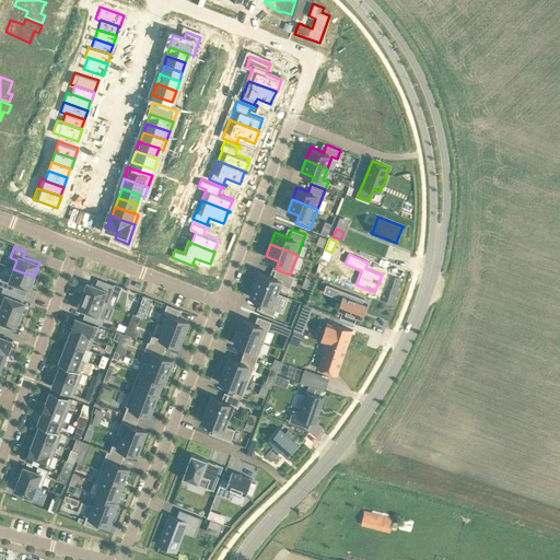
[(35,278),(34,277),(13,269),(9,280),(0,277),(0,278),(0,284),(7,288),(16,291),(19,286),(30,289),(32,282),(33,283),(35,278)]
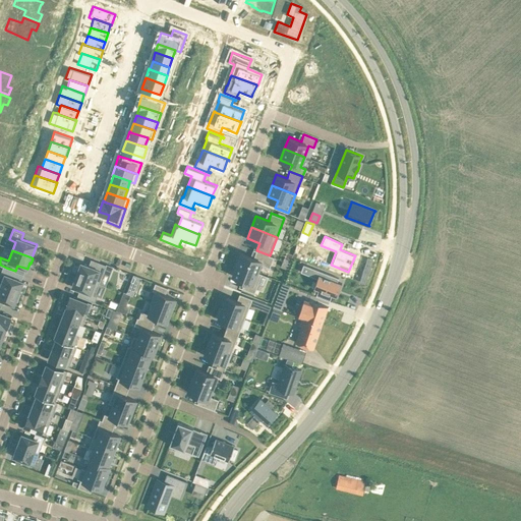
[(241,253),(237,264),(257,272),(261,265),(270,268),(270,267),(274,256),(270,255),(256,250),(253,257),(241,253)]
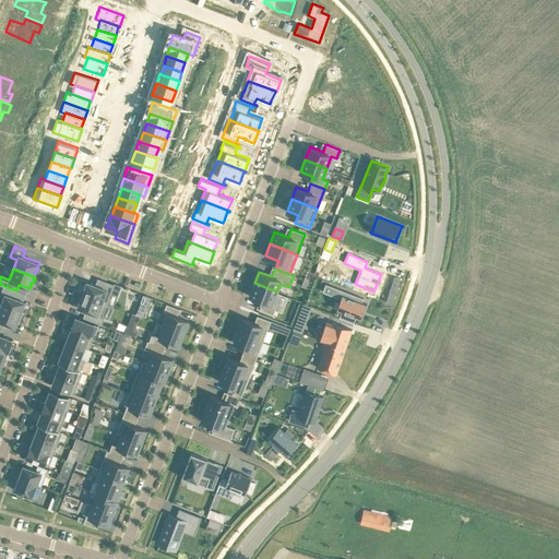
[(394,276),(385,302),(392,305),(401,278),(394,276)]
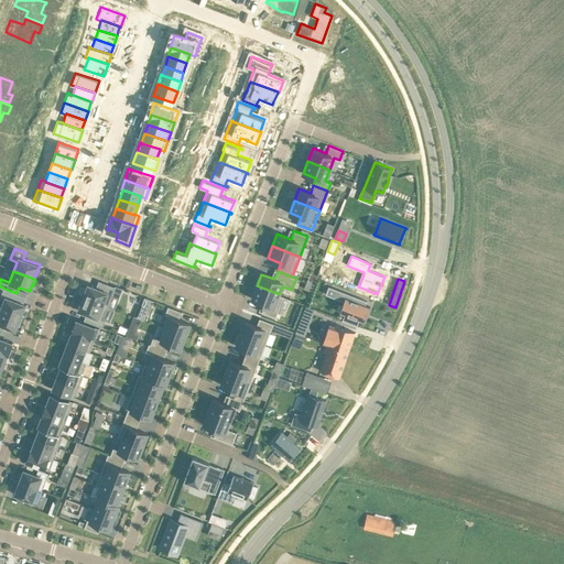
[(83,296),(108,306),(116,286),(99,280),(96,286),(88,284),(86,289),(85,288),(82,295),(84,295),(83,296)]
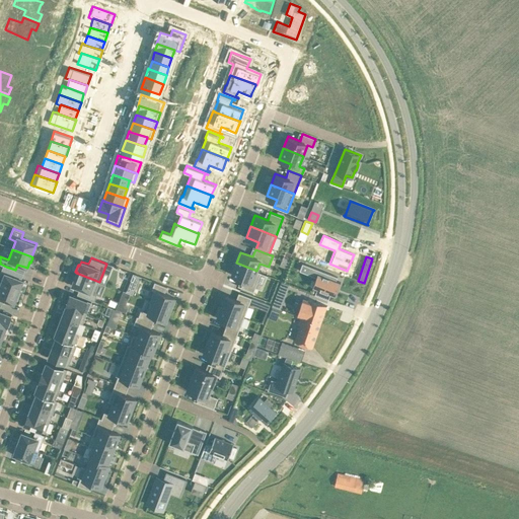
[(236,263),(232,275),(244,280),(241,286),(241,287),(254,292),(262,273),(256,271),(236,263)]
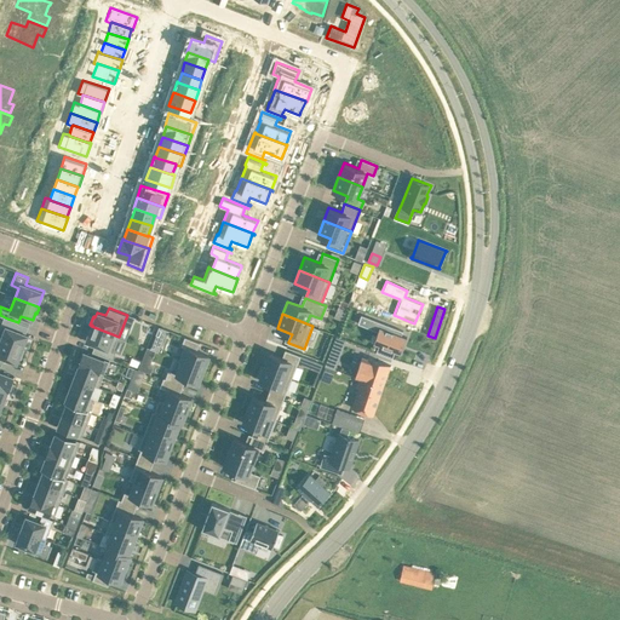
[(361,314),(359,323),(367,327),(368,326),(379,329),(378,331),(373,343),(379,345),(380,345),(378,351),(377,350),(377,351),(392,357),(394,356),(392,356),(394,350),(395,351),(399,352),(401,354),(401,351),(407,338),(407,337),(405,336),(402,334),(401,334),(402,331),(403,332),(403,331),(361,314)]
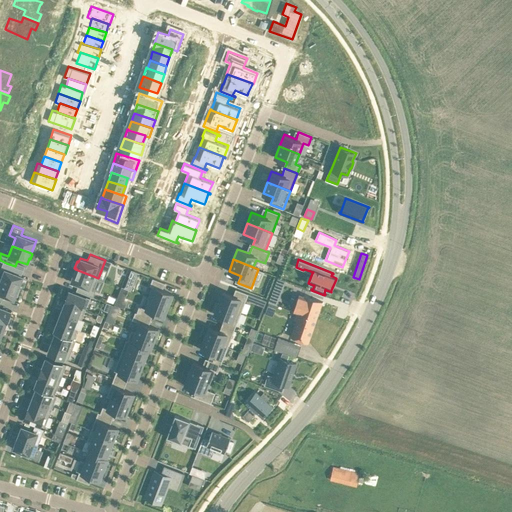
[(24,269),(15,266),(6,263),(4,268),(1,267),(0,270),(0,281),(19,289),(24,276),(21,275),(24,269)]
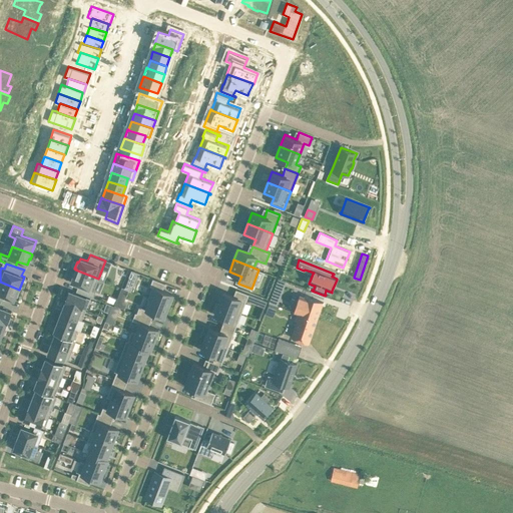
[(98,279),(75,270),(71,282),(79,285),(76,291),(93,298),(96,291),(93,290),(98,279)]
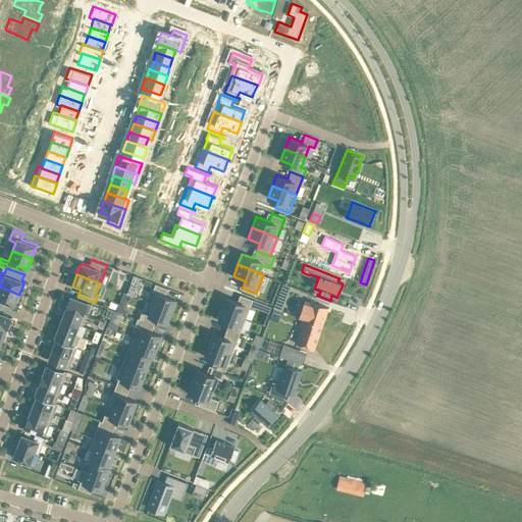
[(131,283),(126,294),(134,296),(138,285),(131,283)]
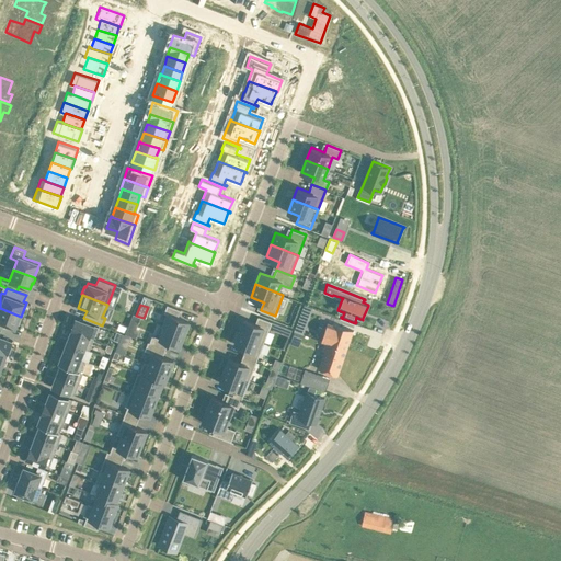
[(162,325),(164,327),(184,334),(190,322),(178,318),(181,310),(168,305),(164,312),(167,313),(162,325)]
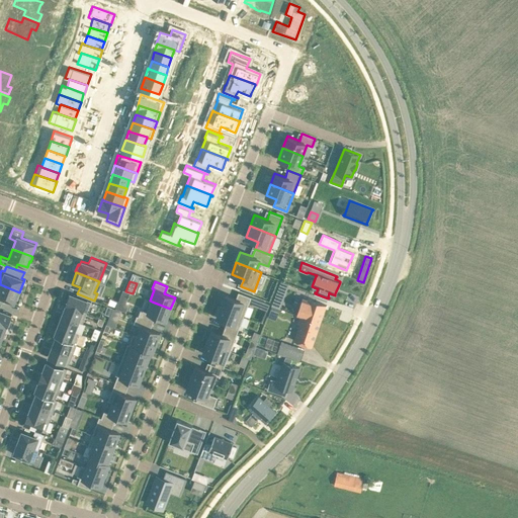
[(19,292),(0,284),(0,304),(1,305),(3,298),(14,304),(16,299),(17,299),(20,292),(19,292)]
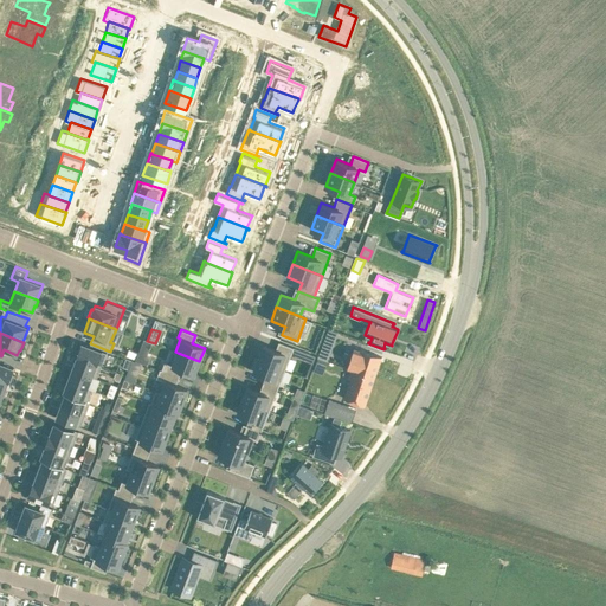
[(264,346),(259,359),(285,369),(294,347),(279,342),(276,350),(264,346)]
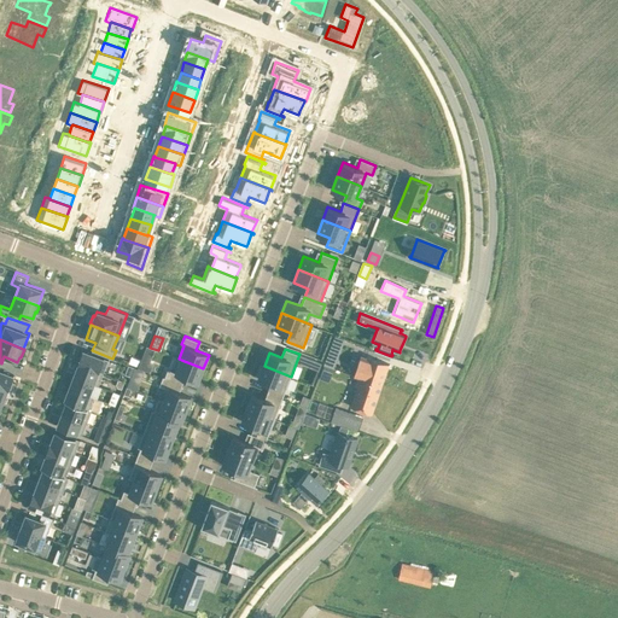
[(79,362),(104,372),(109,360),(83,350),(79,362)]
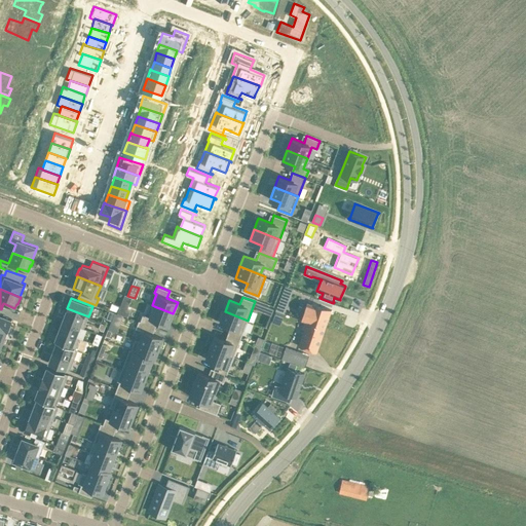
[(311,303),(305,321),(325,327),(331,309),(311,303)]
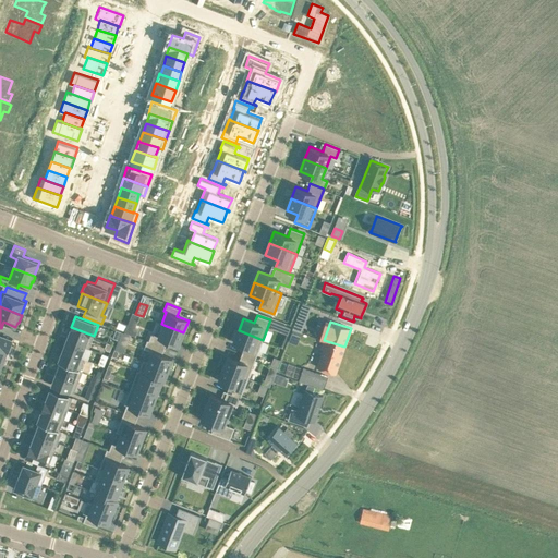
[(179,344),(183,332),(164,325),(159,336),(152,332),(149,340),(149,341),(165,347),(168,340),(179,344)]
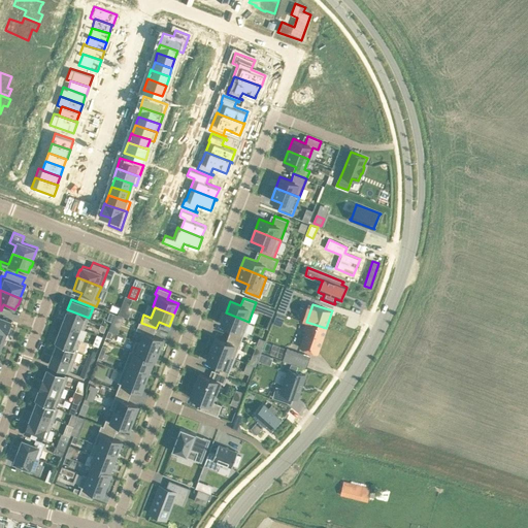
[(80,327),(80,328),(85,330),(89,318),(67,309),(63,321),(80,327)]
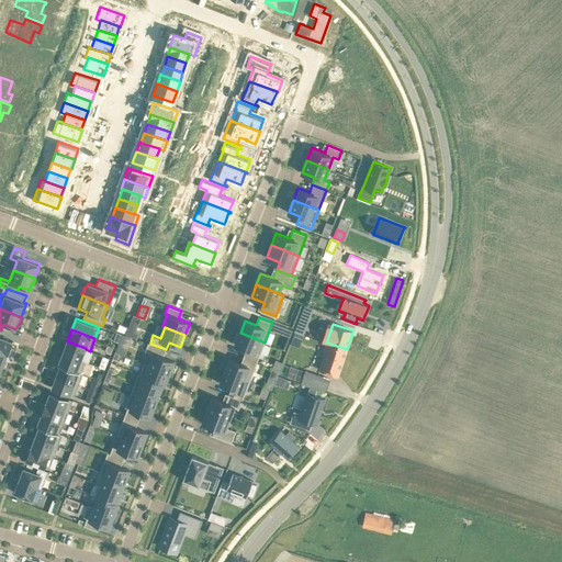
[(240,333),(235,345),(247,349),(244,356),(257,361),(265,343),(240,333)]
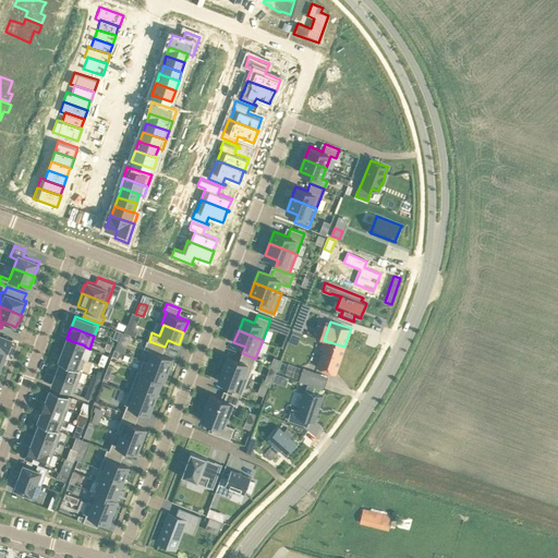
[(122,331),(120,337),(129,340),(131,335),(122,331)]
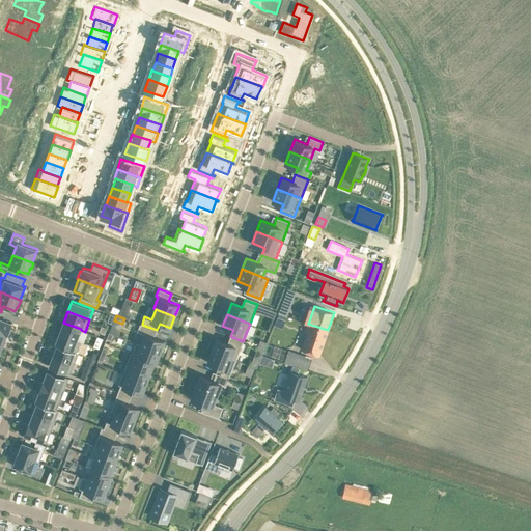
[(0,331),(7,334),(8,333),(9,334),(11,329),(9,328),(12,323),(0,317),(0,331)]
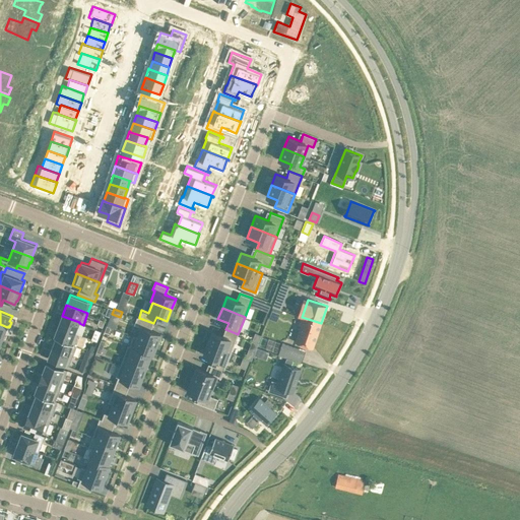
[(79,322),(62,316),(58,326),(75,333),(75,332),(79,323),(79,322)]
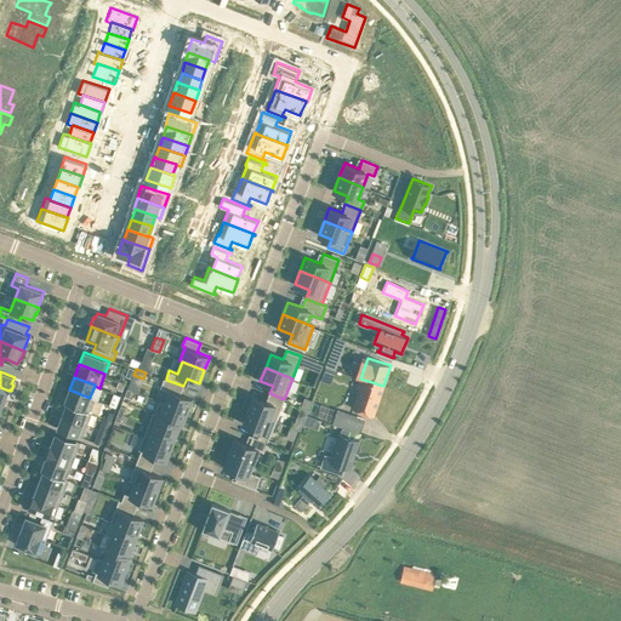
[(181,394),(183,386),(166,380),(166,379),(164,379),(160,387),(170,391),(165,403),(187,411),(192,399),(181,394)]
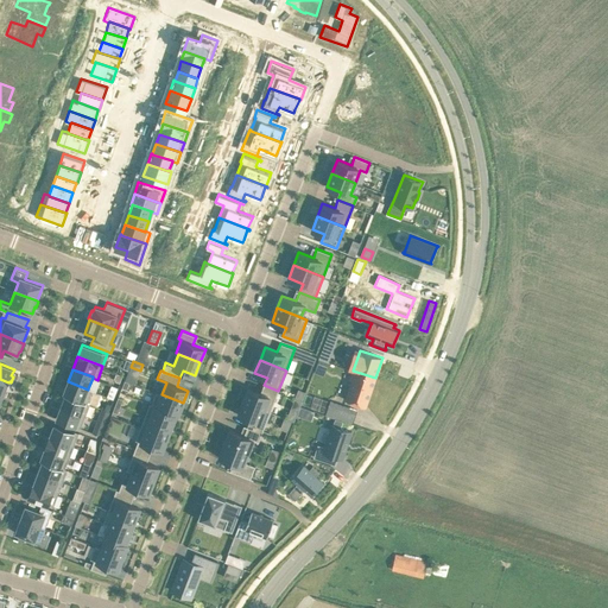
[(352,380),(346,399),(366,406),(375,378),(353,371),(350,379),(352,380)]
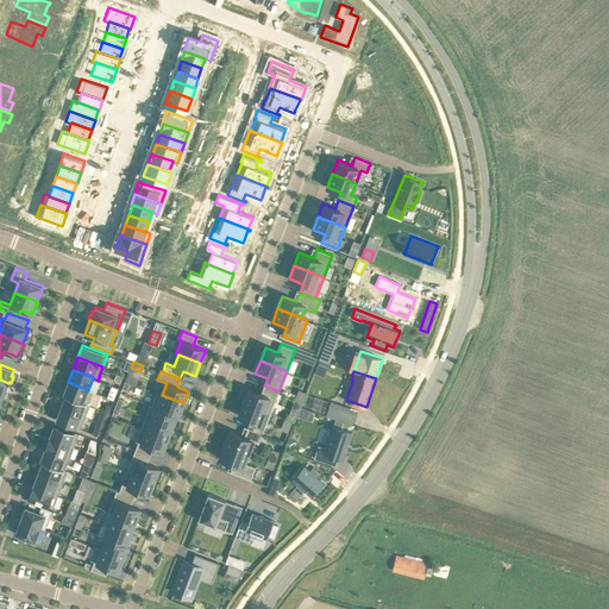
[(88,390),(68,382),(63,395),(66,395),(88,403),(93,391),(88,389),(88,390)]
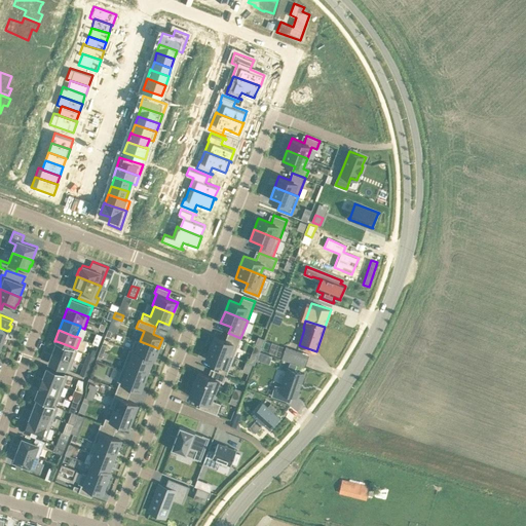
[(215,336),(211,347),(234,357),(240,338),(228,333),(225,340),(215,336)]
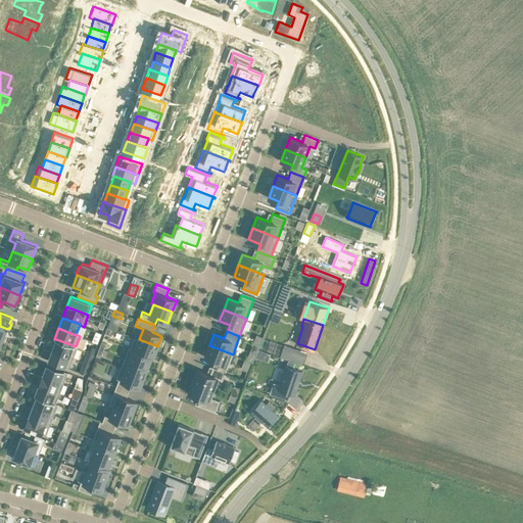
[(139,339),(135,337),(131,347),(152,357),(153,358),(157,346),(139,339)]
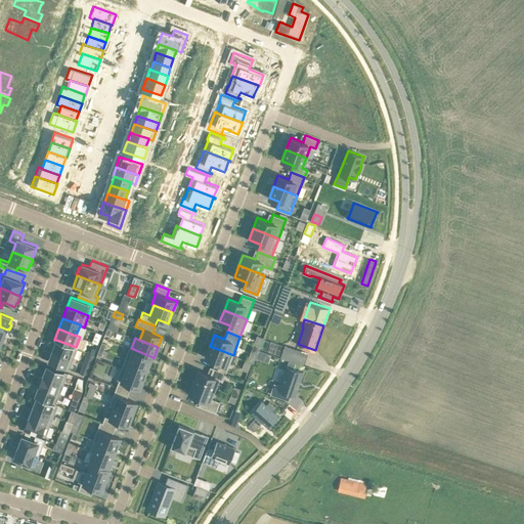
[(56,342),(52,350),(74,358),(78,348),(76,347),(56,340),(56,342)]
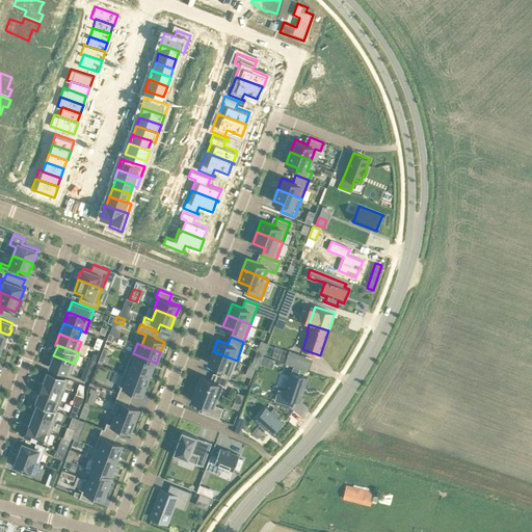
[(289,350),(285,362),(296,366),(300,354),(289,350)]
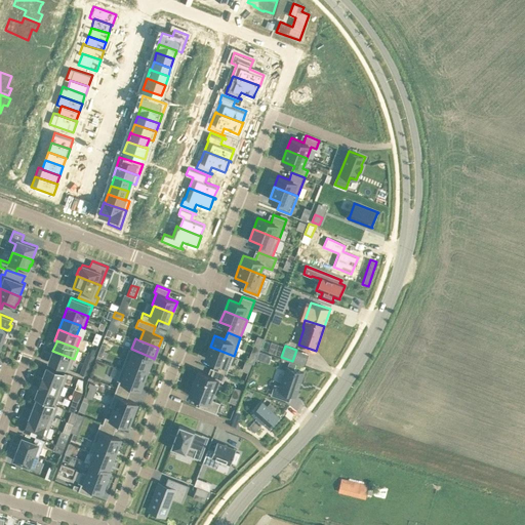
[(210,347),(206,358),(216,362),(213,369),(227,374),(234,356),(210,347)]
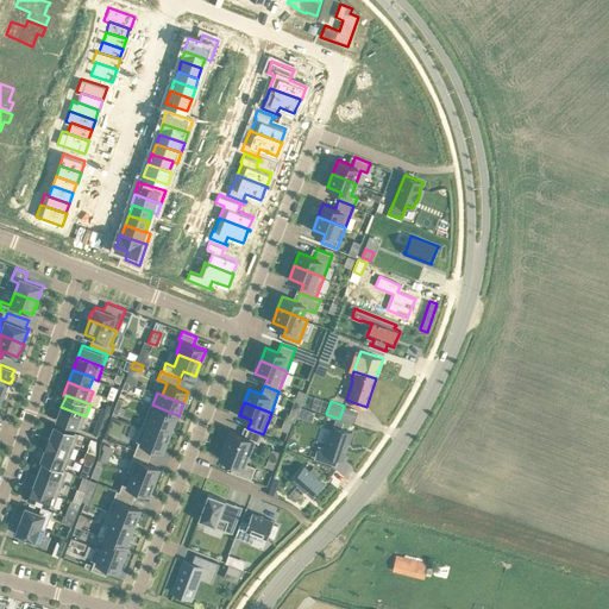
[(150,403),(145,416),(173,427),(177,415),(152,405),(150,403)]
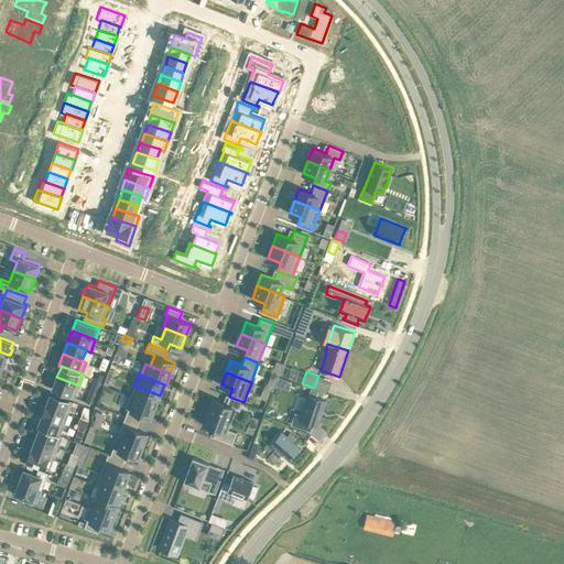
[(79,386),(56,377),(52,389),(75,398),(79,386)]
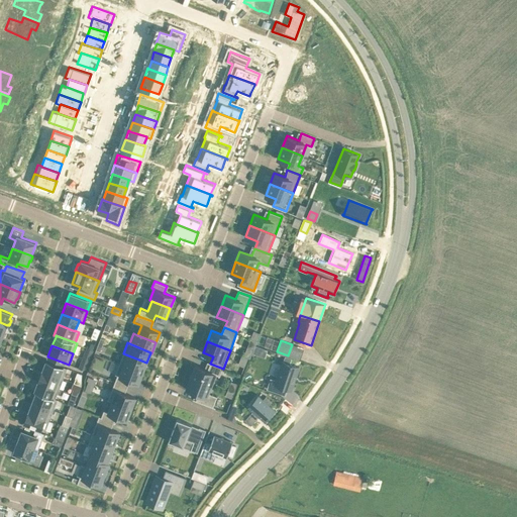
[(259,345),(255,351),(264,354),(267,349),(259,345)]
